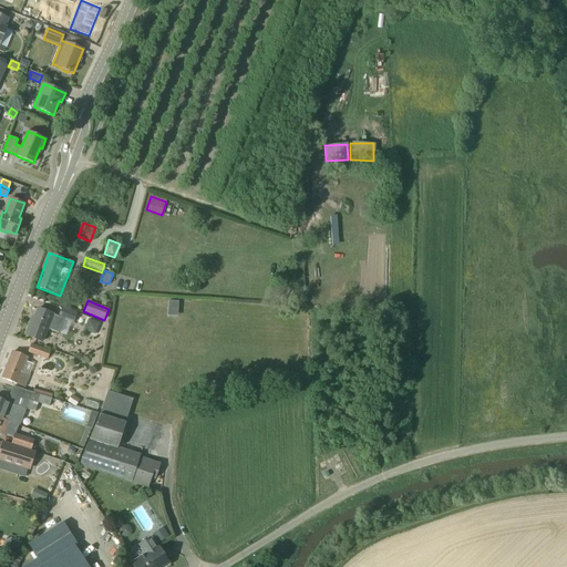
[(73,322),(76,313),(62,308),(59,317),(38,308),(33,321),(31,320),(24,334),(42,341),(48,329),(59,333),(64,319),(73,322)]
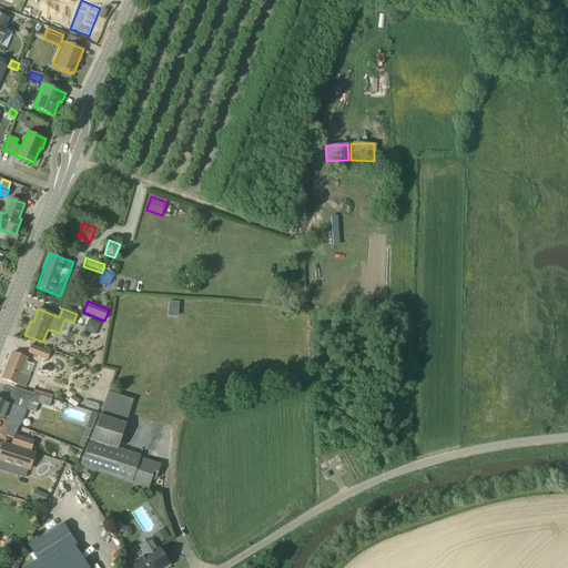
[(91,327),(89,333),(95,335),(99,324),(88,320),(85,325),(91,327)]
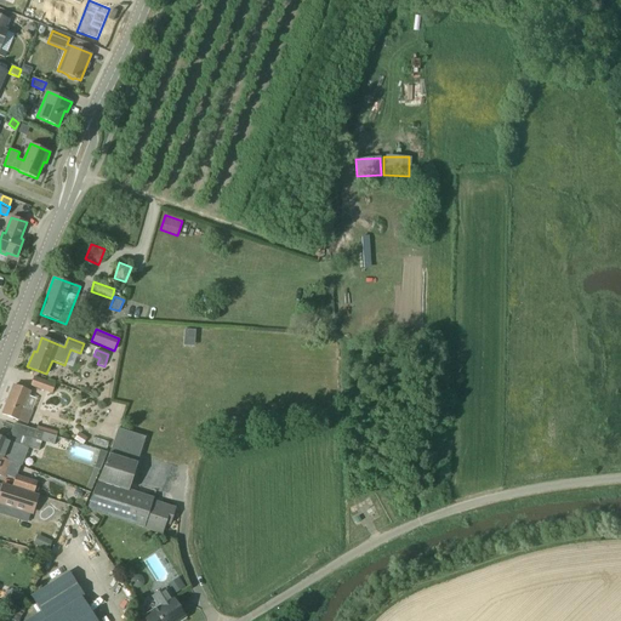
[(51,394),(55,385),(33,377),(30,386),(51,394)]
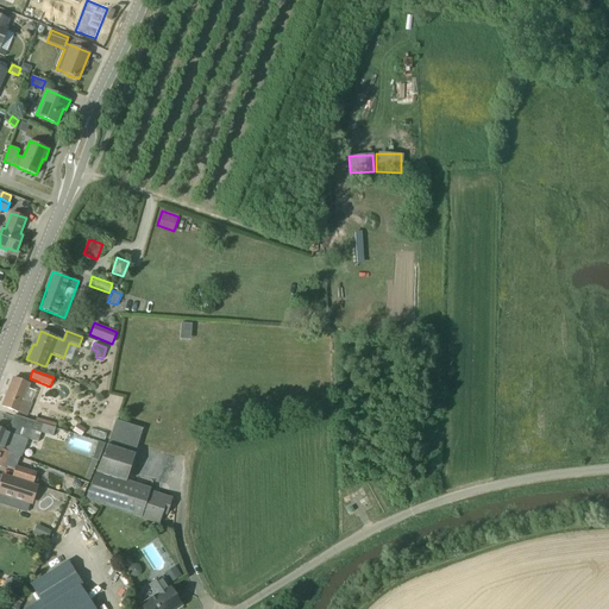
[(26,416),(31,405),(32,403),(24,400),(30,384),(13,377),(2,406),(26,416)]
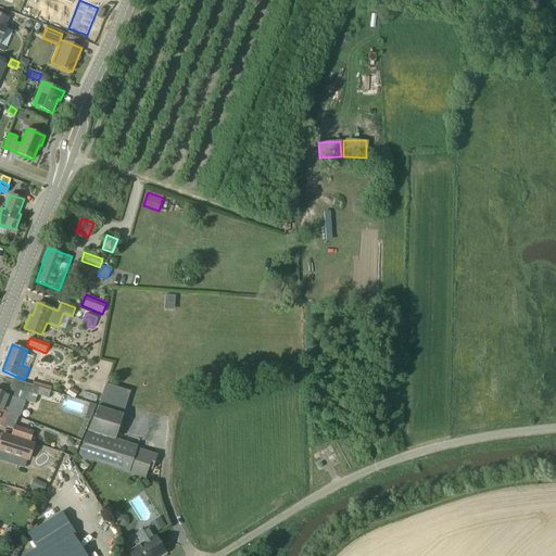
[(32,393),(34,386),(32,384),(14,380),(12,387),(21,389),(32,393)]
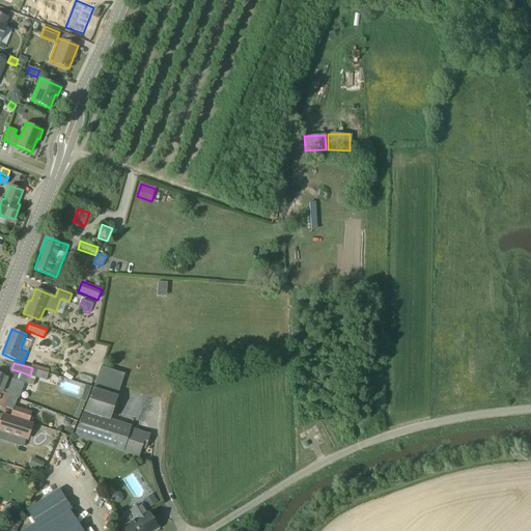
[(101,366),(93,388),(84,410),(110,420),(117,395),(124,373),(101,366)]
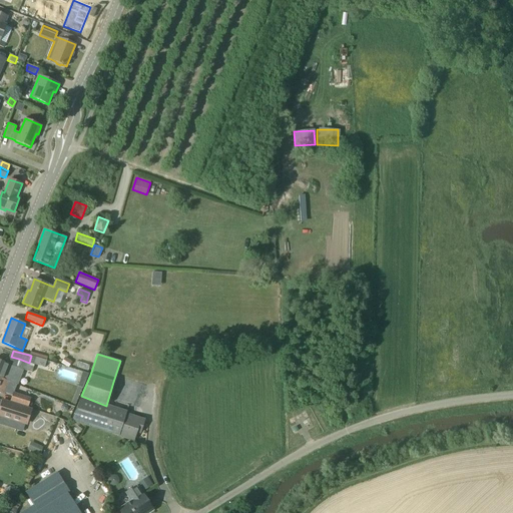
[(31,356),(29,363),(34,364),(34,365),(44,368),(46,361),(31,356)]
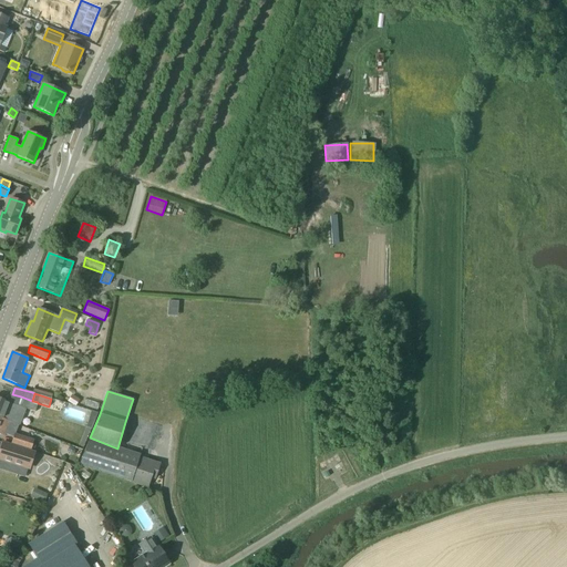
[(68,401),(75,406),(80,400),(72,394),(68,401)]
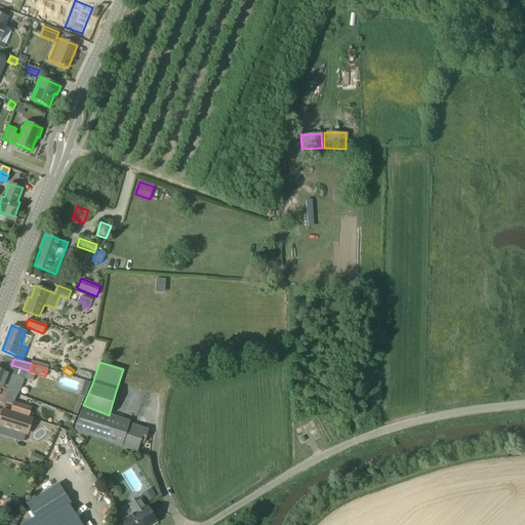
[(30,371),(19,367),(17,376),(23,377),(33,381),(34,376),(35,373),(35,372),(30,371)]
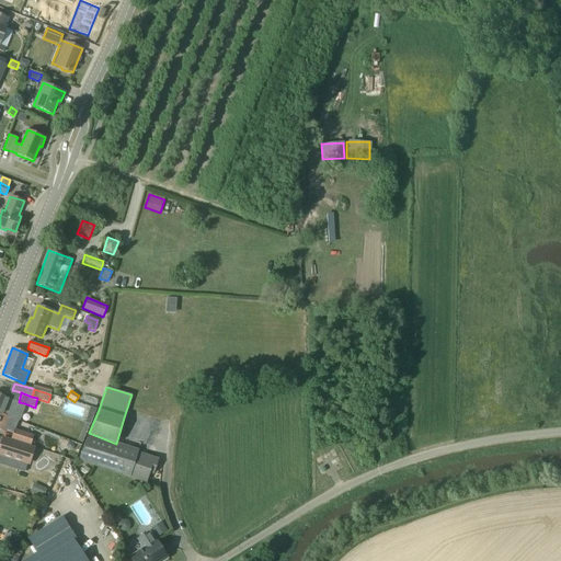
[(0,395),(0,413),(10,418),(19,421),(22,412),(13,409),(16,401),(0,395)]
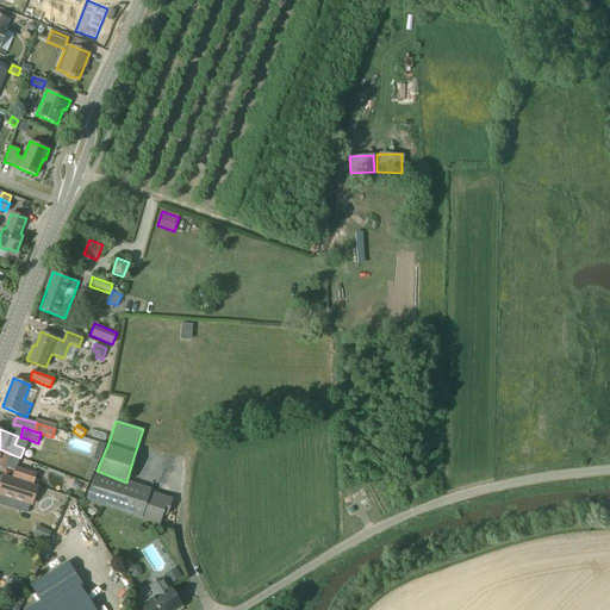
[(0,467),(5,470),(8,459),(11,454),(0,449),(0,467)]
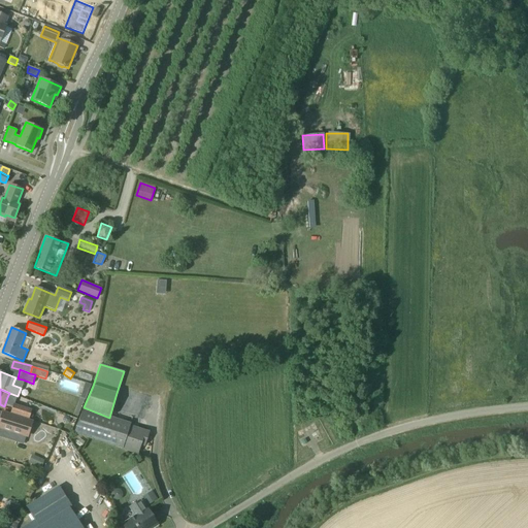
[(29,419),(32,409),(13,404),(10,414),(29,419)]
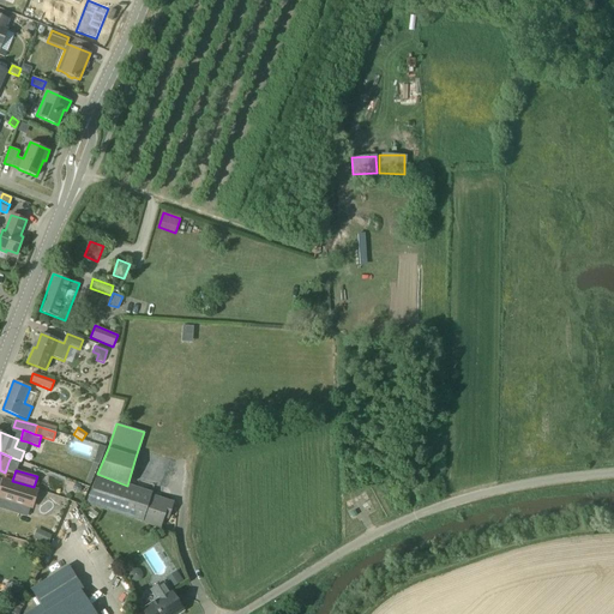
[(142,523),(151,495),(151,493),(127,486),(97,474),(85,504),(142,523)]
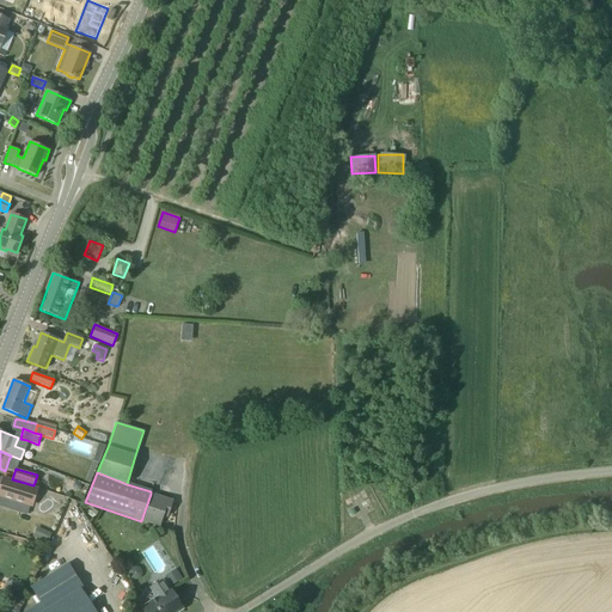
[(0,497),(30,507),(32,508),(37,490),(2,478),(0,484),(0,497)]
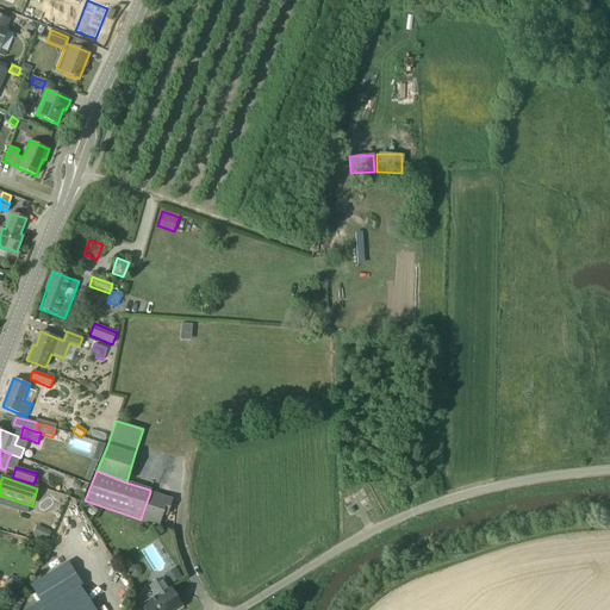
[(167,515),(172,499),(150,492),(141,520),(159,524),(162,514),(167,515)]
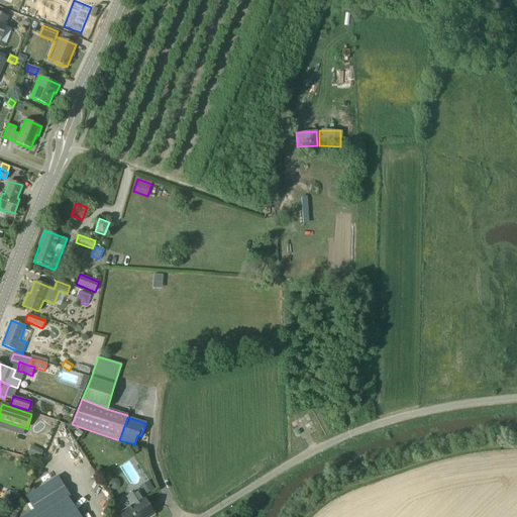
[(33,446),(30,454),(35,456),(38,448),(33,446)]
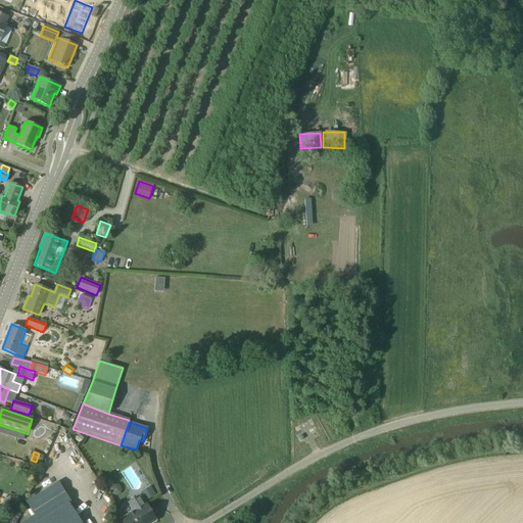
[(81,522),(68,503),(70,502),(58,481),(26,502),(38,521),(34,522),(81,522)]
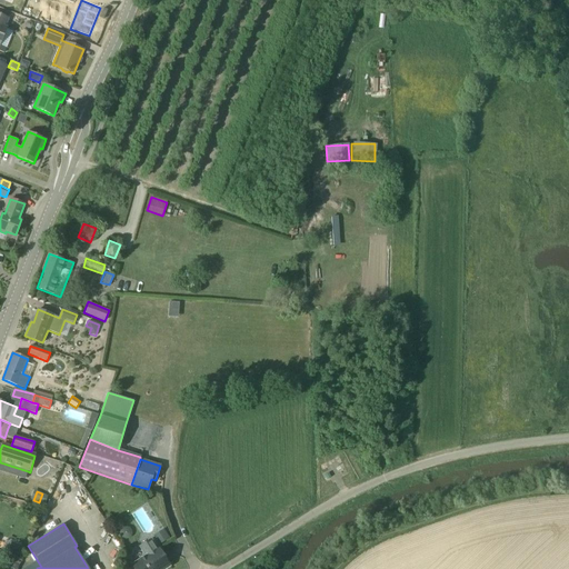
[(153,535),(159,545),(169,538),(163,529),(153,535)]
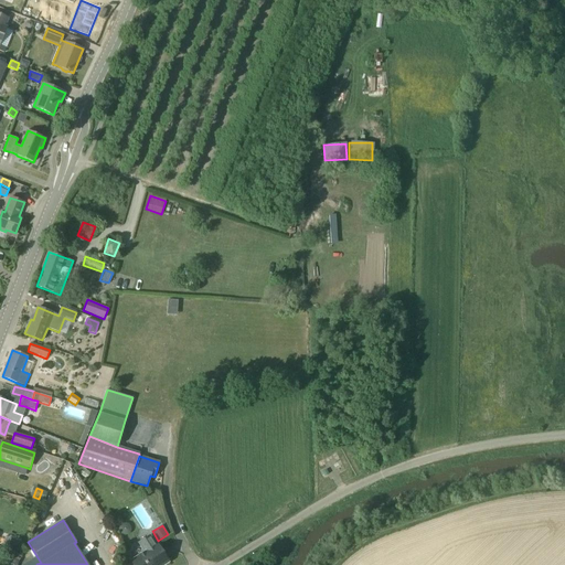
[(156,545),(150,536),(140,541),(147,551),(130,561),(132,564),(160,564),(168,561),(157,544),(156,545)]
